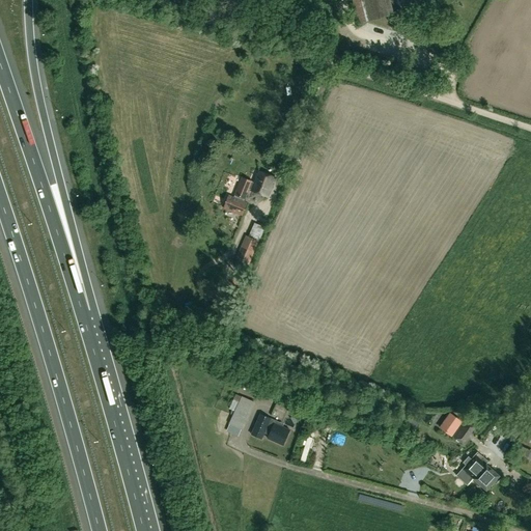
[(358,25),(362,24),(394,16),(389,0),(352,0),(355,11),(358,25)]
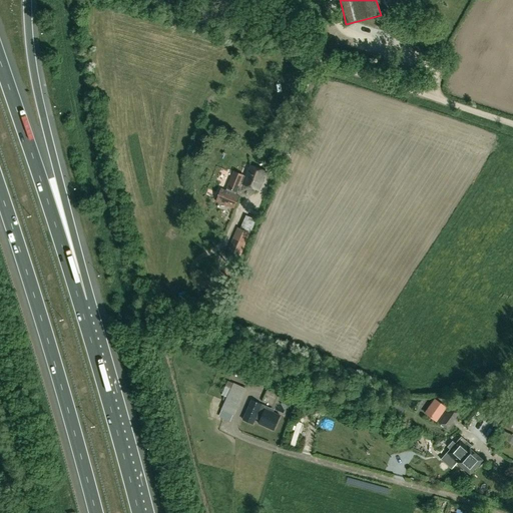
[(248,165),(242,183),(259,189),(266,171),(248,165)]
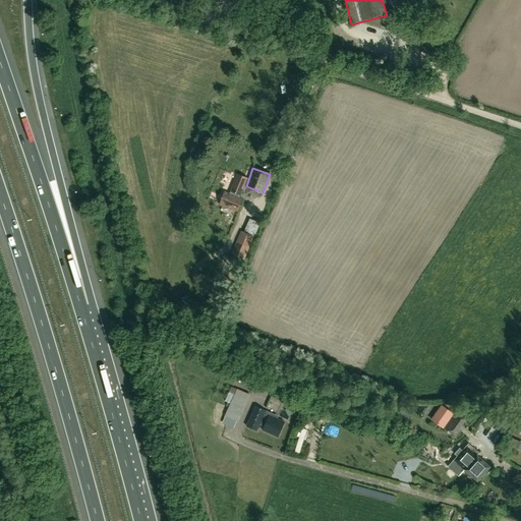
[(229,191),(230,191),(230,193),(224,191),(219,205),(237,212),(242,199),(239,197),(240,195),(247,177),(237,173),(229,191)]
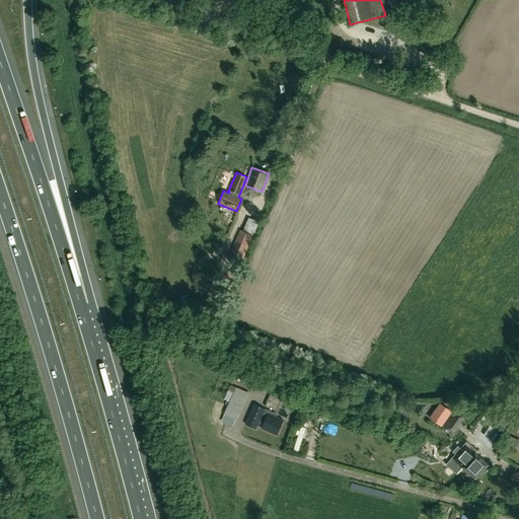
[(240,230),(230,253),(242,258),(252,235),(253,235),(260,223),(248,218),(242,231),(240,230)]
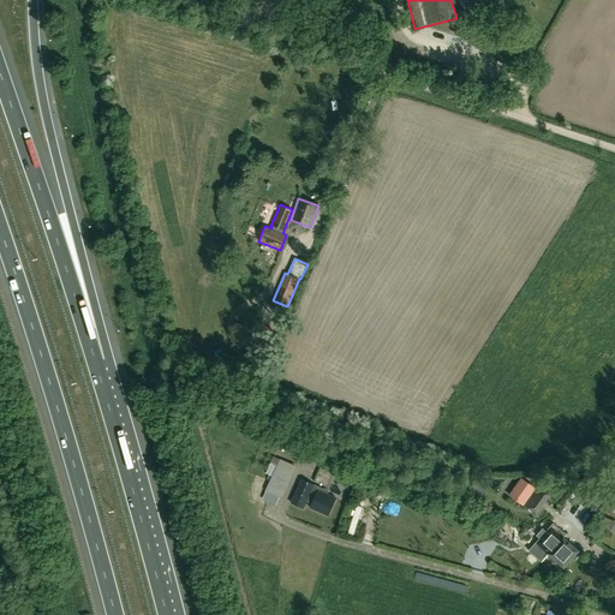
[(281,499),(296,466),(280,459),(278,464),(270,461),(266,473),(272,476),(264,491),(281,499)]
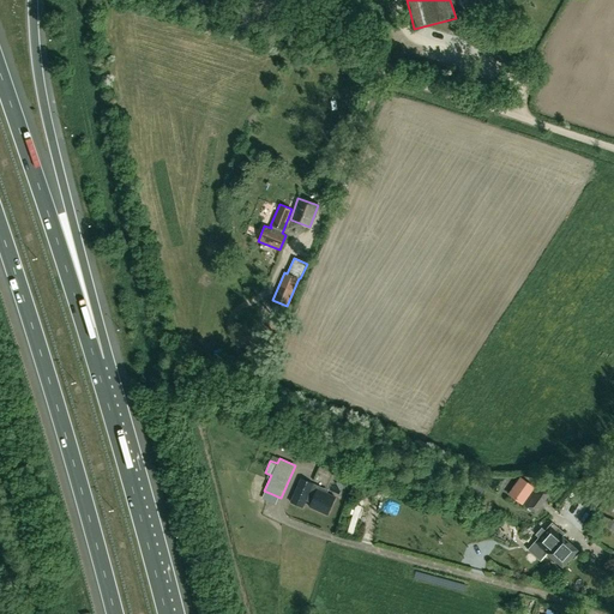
[(306,501),(311,504),(309,507),(326,515),(335,497),(312,487),(313,483),(300,479),(289,503),(302,509),(306,501)]
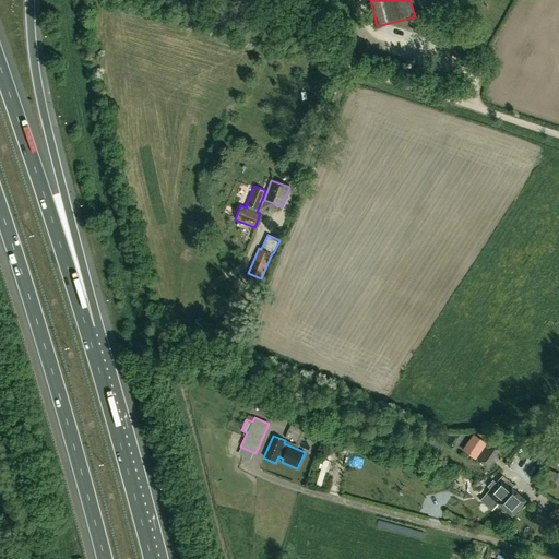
[(473,459),(484,443),(474,437),(464,452),(473,459)]
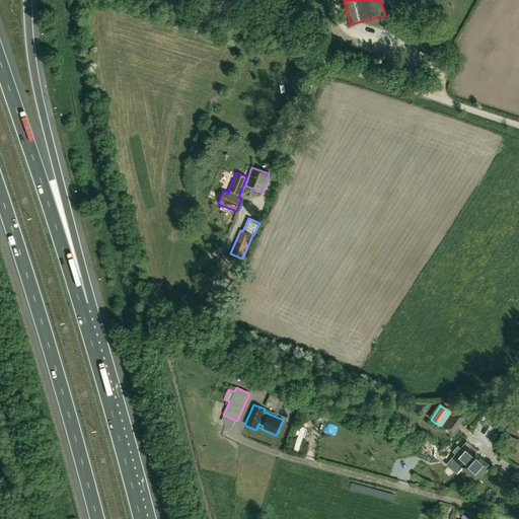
[(452,435),(464,418),(455,411),(443,428),(452,435)]
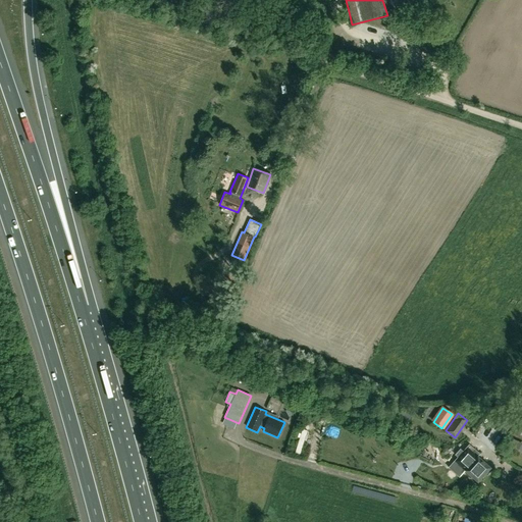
[(521,415),(511,430),(519,436),(521,432),(521,415)]
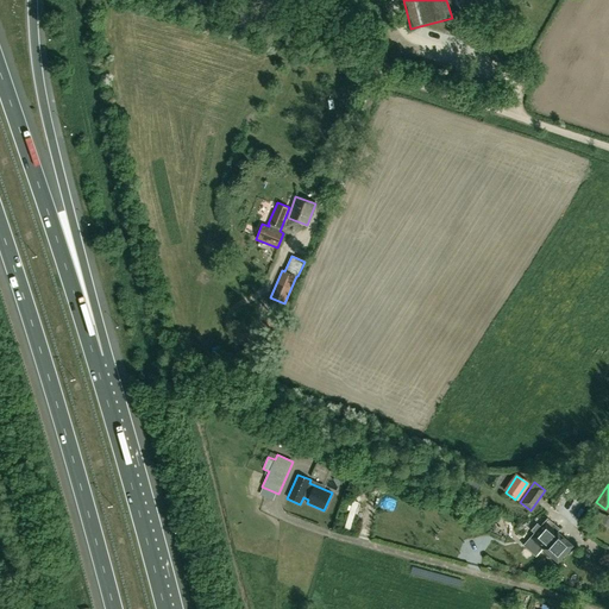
[(558,533),(559,531),(546,520),(531,538),(542,548),(545,551),(542,553),(548,558),(551,556),(558,563),(572,546),(558,533)]
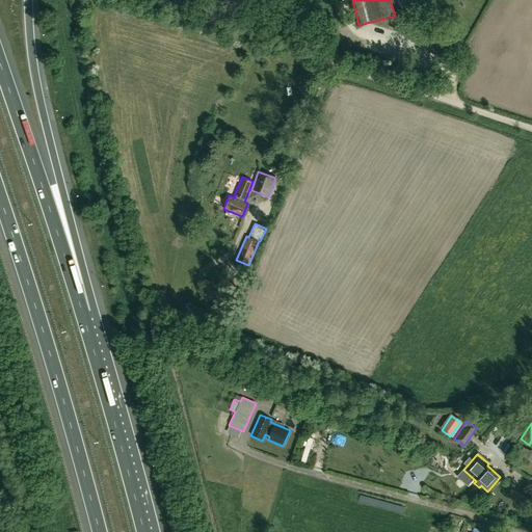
[(433,456),(431,462),(442,466),(444,459),(433,456)]
